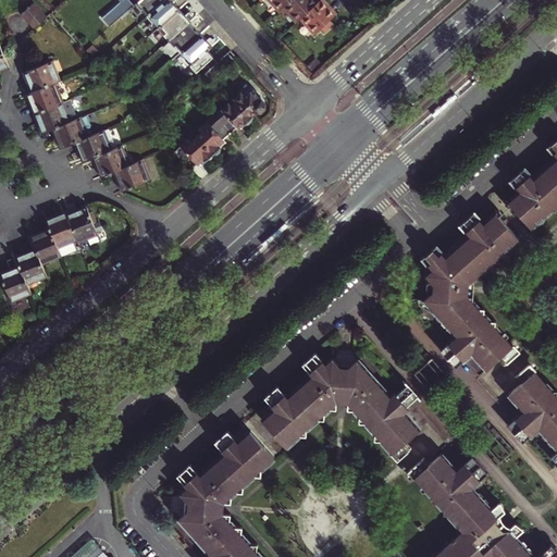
[(148,14),(164,0),(139,0),(137,2),(148,14)]
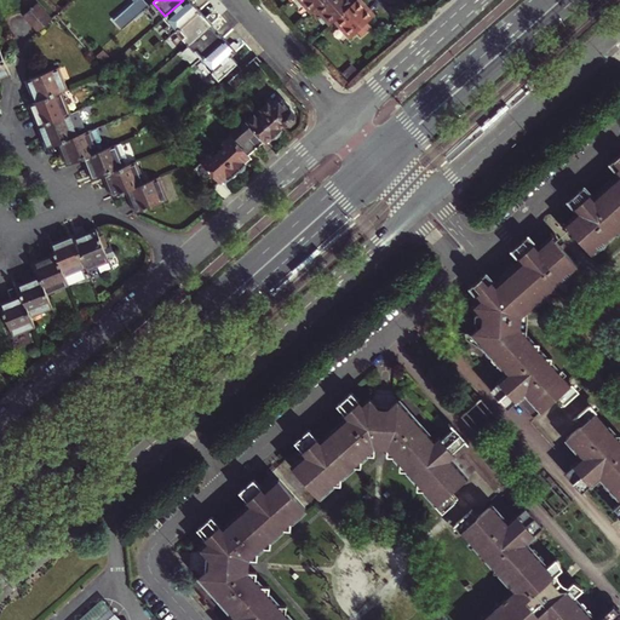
[(183,0),(165,16),(178,30),(200,10),(190,0),(183,0)]
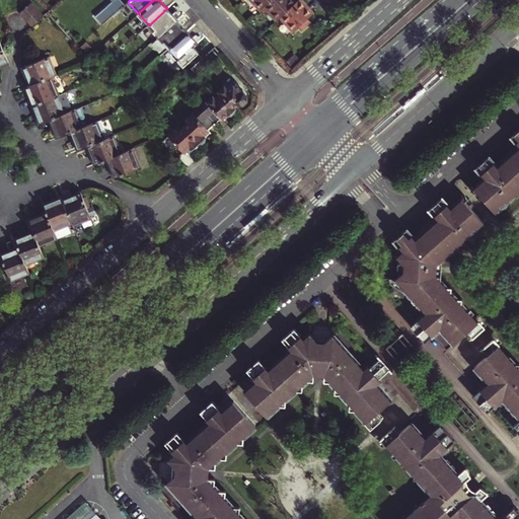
[(251,0),(262,11),(265,7),(273,0),(251,0)]
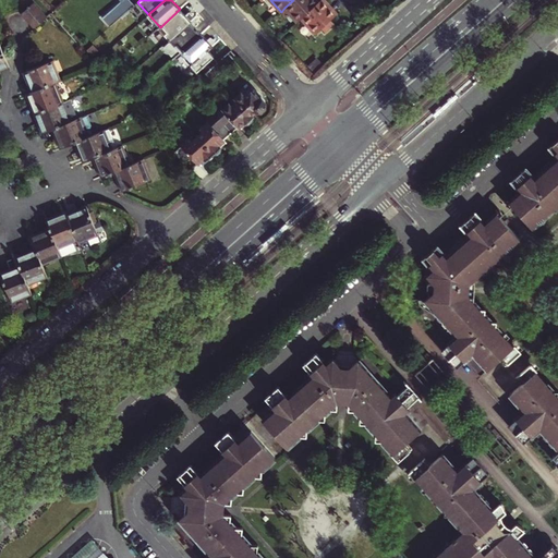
[(299,23),(302,20),(322,2),(320,1),(319,0),(293,0),(284,8),(299,23)]
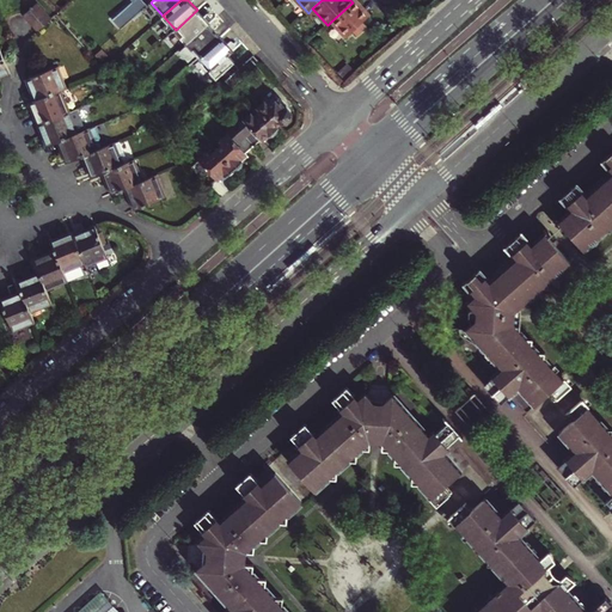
[(355,0),(353,2),(331,22),(348,38),(355,32),(360,37),(369,29),(365,24),(372,17),(355,0)]
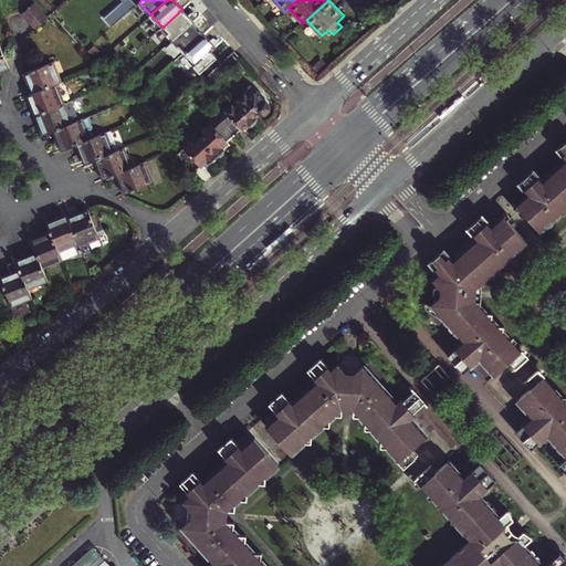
[(22,14),(37,30),(49,19),(34,3),(22,14)]
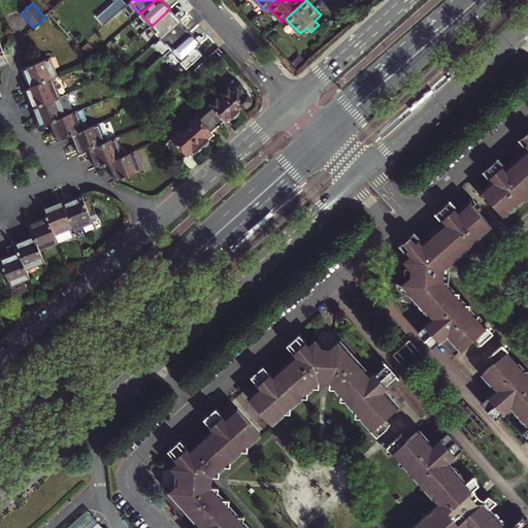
[(170,8),(152,26),(162,37),(180,20),(170,8)]
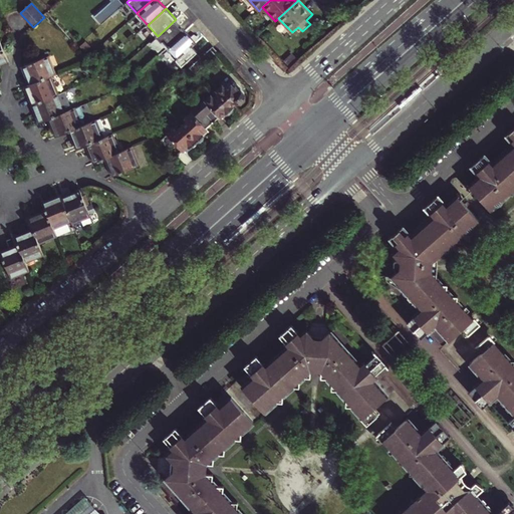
[(158,36),(168,47),(186,30),(176,19),(158,36)]
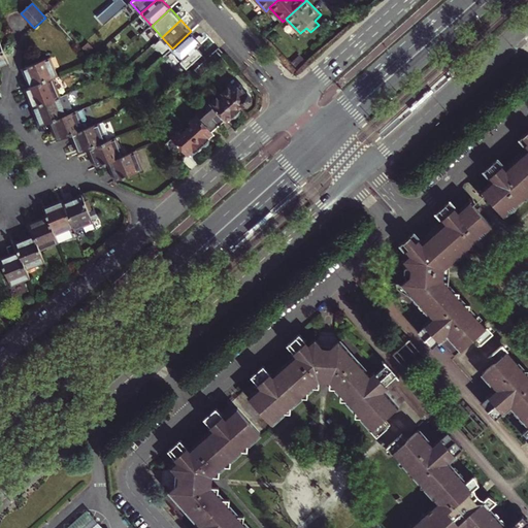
[(74,39),(80,46),(98,30),(92,24),(74,39)]
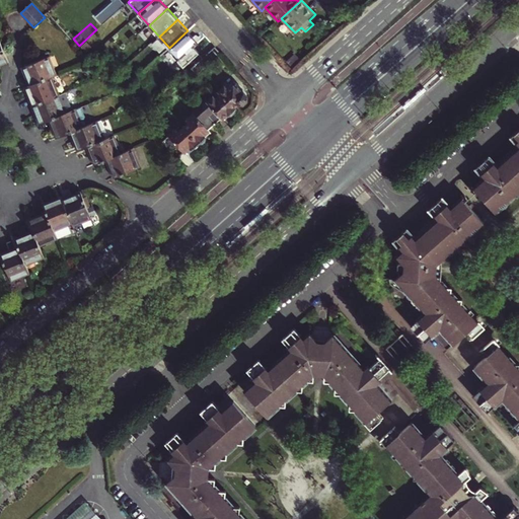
[(188,30),(169,48),(184,65),(191,59),(196,64),(203,57),(195,46),(199,43),(188,30)]
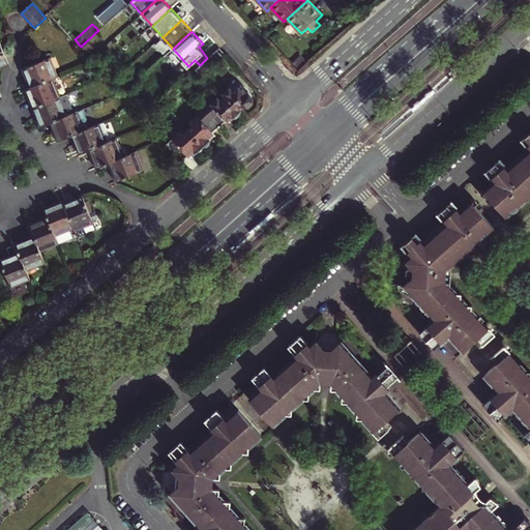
[(156,43),(164,52),(169,47),(162,38),(156,43)]
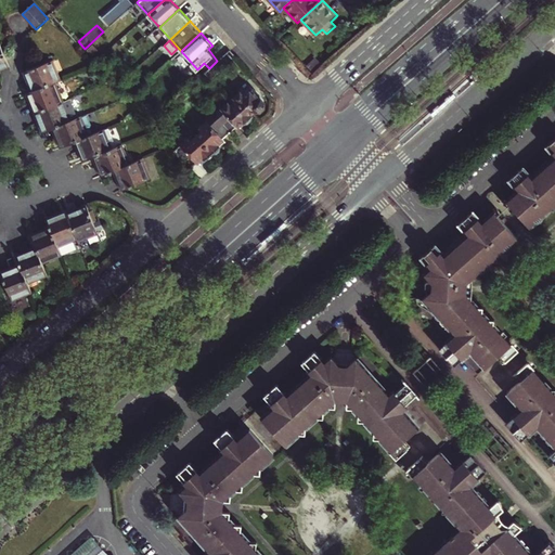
[(0,41),(0,71),(11,67),(0,41)]
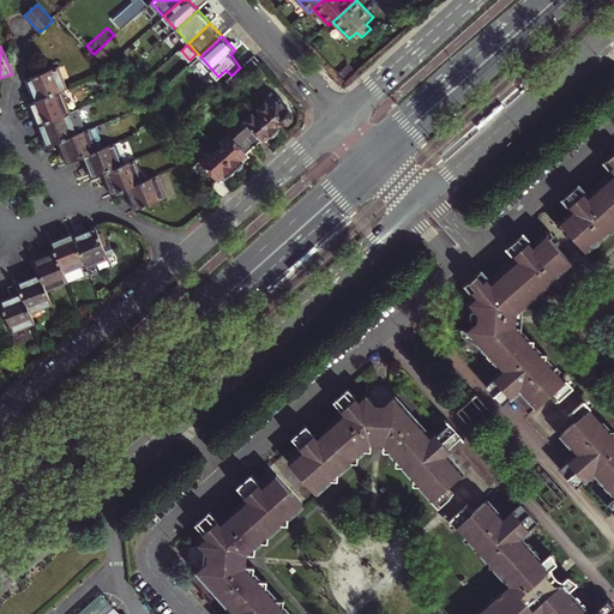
[(29,79),(38,102),(64,92),(70,90),(60,67),(29,79)]
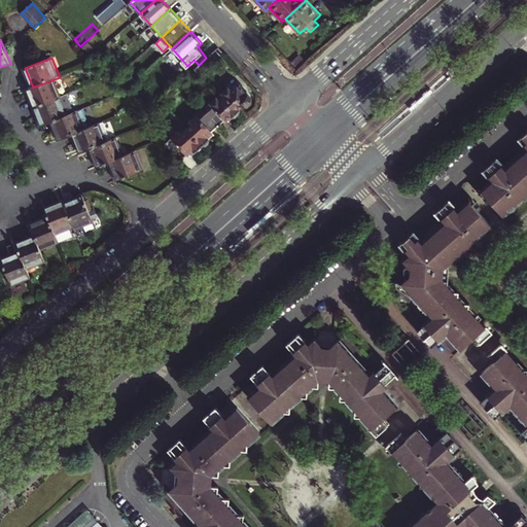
[(200,76),(206,71),(213,65),(206,58),(199,65),(194,69),(200,76)]
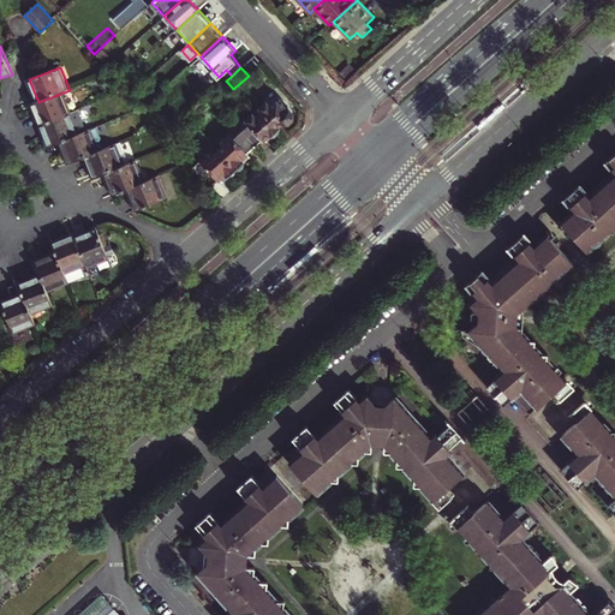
[(31,105),(41,126),(72,113),(64,93),(39,102),(31,105)]
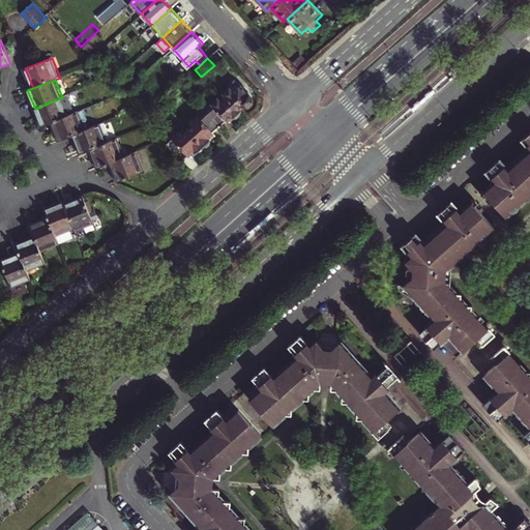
[(225,91),(230,96),(239,107),(244,102),(248,105),(253,101),(252,96),(247,92),(246,86),(243,83),(241,82),(233,88),(231,86),(225,91)]
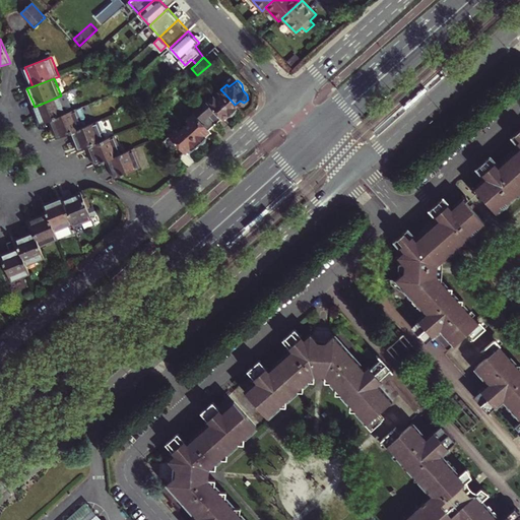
[(220,89),(214,94),(218,101),(225,94),(220,89)]
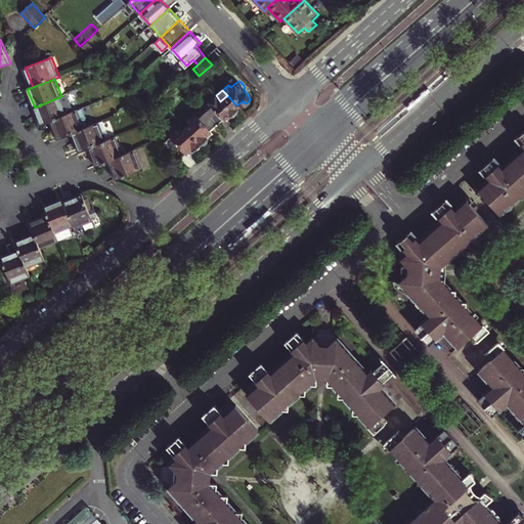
[(67,94),(61,96),(35,107),(42,125),(51,122),(69,115),(67,107),(71,104),(67,94)]
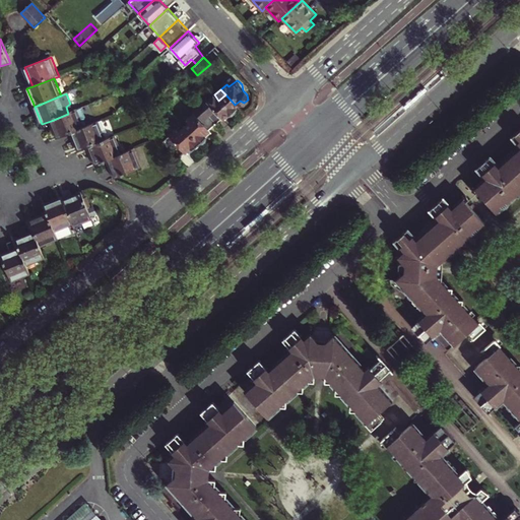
[(201,107),(205,111),(216,123),(228,113),(232,114),(236,111),(235,105),(225,94),(218,101),(214,94),(201,107)]
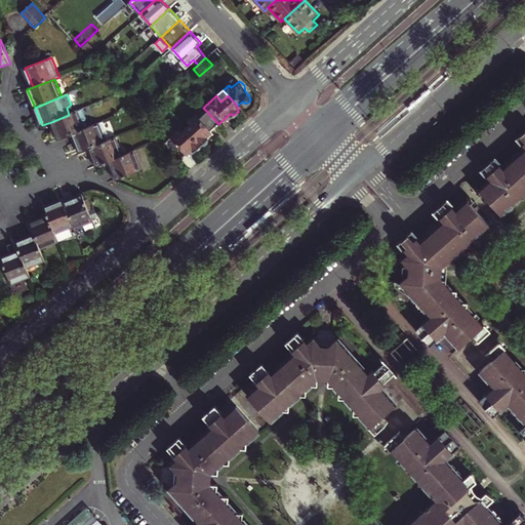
[(87,129),(79,111),(69,115),(51,122),(58,139),(73,134),(87,129)]
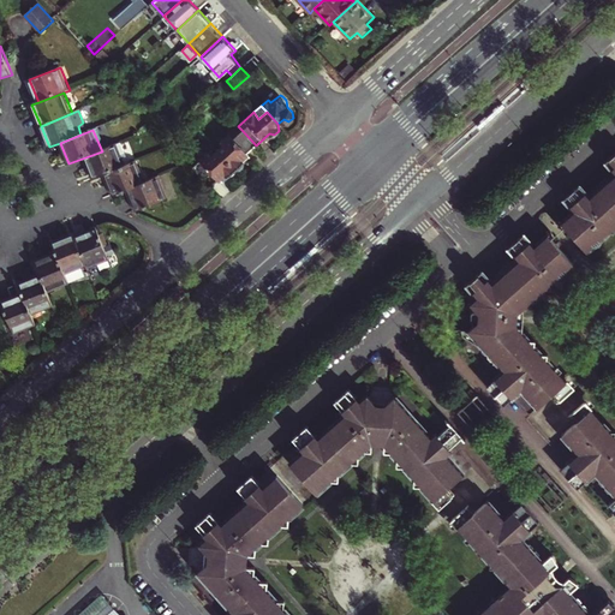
[(243,157),(256,145),(243,131),(234,139),(227,145),(220,151),(233,166),(234,165),(238,166),(243,162),(243,157)]
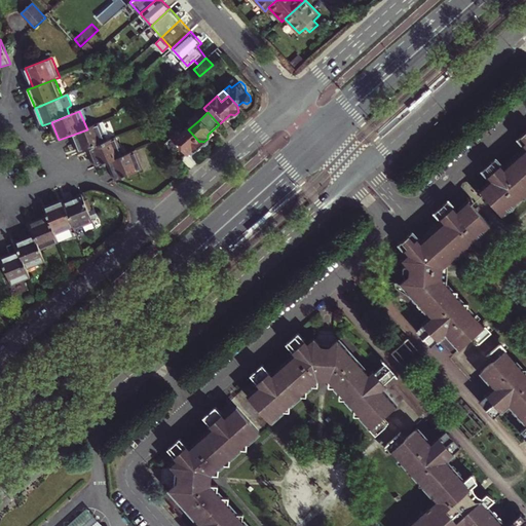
[(190,119),(194,124),(200,119),(196,114),(190,119)]
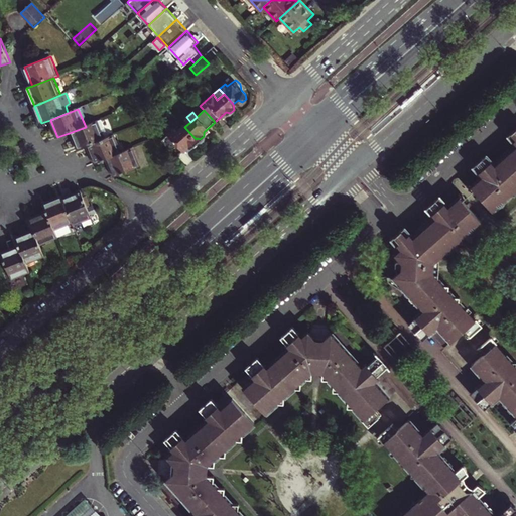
[(99,121),(86,127),(72,132),(80,149),(88,146),(106,138),(99,121)]
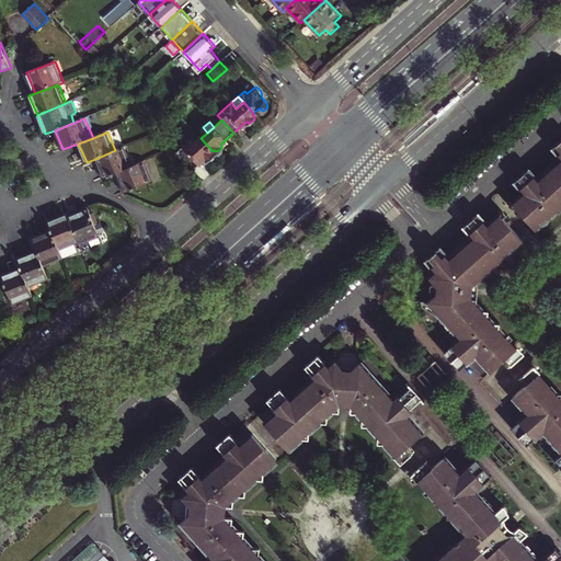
[(213,156),(213,151),(201,138),(196,144),(191,138),(176,151),(193,170),(205,158),(209,159),(213,156)]
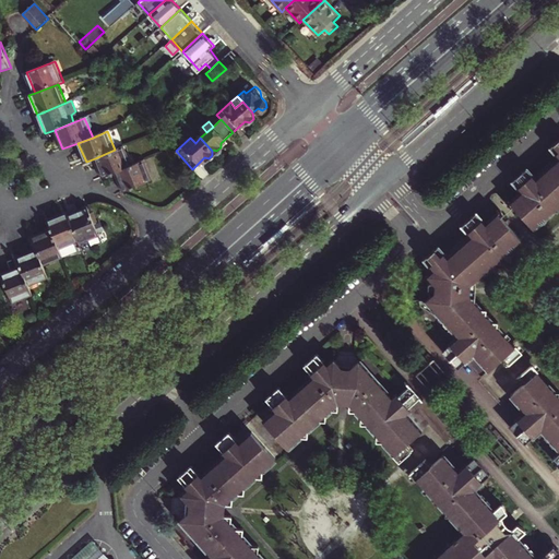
[(513,202),(536,228),(556,211),(558,211),(558,140),(557,143),(558,145),(558,151),(558,153),(558,159),(548,170),(539,178),(535,174),(532,177),(525,170),(519,177),(524,182),(521,187),(525,191),(513,202)]
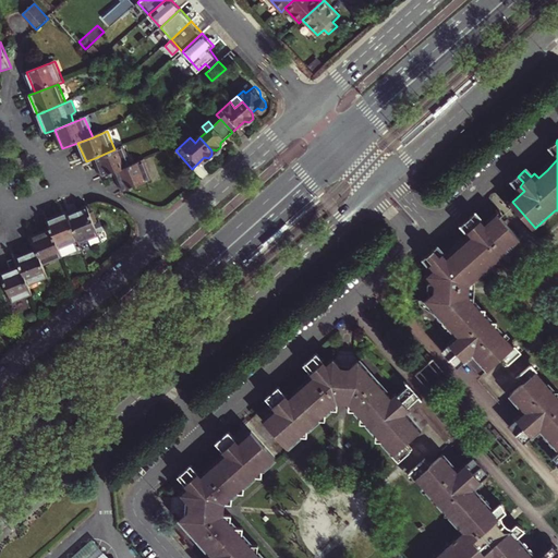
[(102,177),(114,172),(132,165),(124,146),(114,149),(95,158),(102,177)]
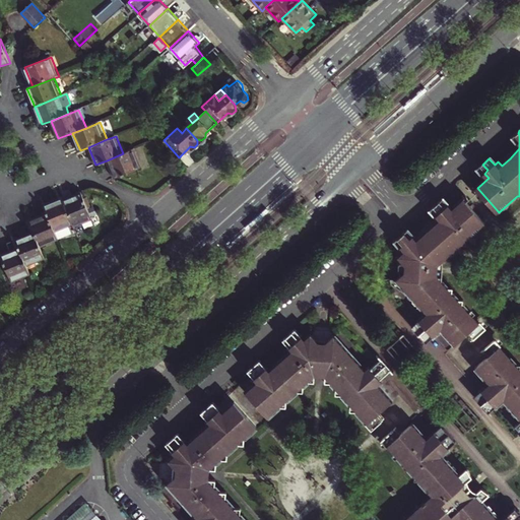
[(142,167),(135,149),(123,153),(107,160),(115,179),(142,167)]
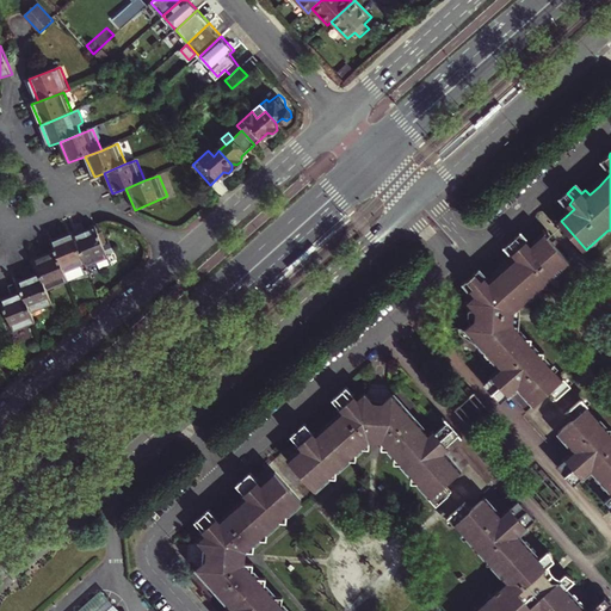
[(579,183),(574,186),(581,193),(585,190),(579,183)]
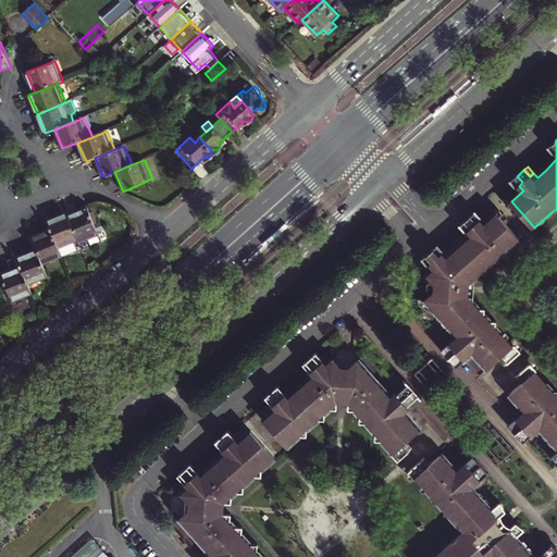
[(512,180),(519,186),(522,182),(517,176),(512,180)]
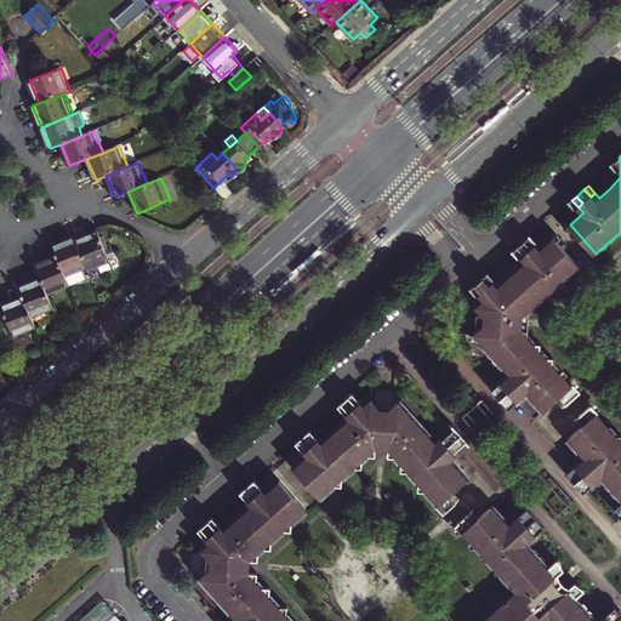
[(98,228),(75,237),(89,268),(89,271),(112,261),(98,228)]
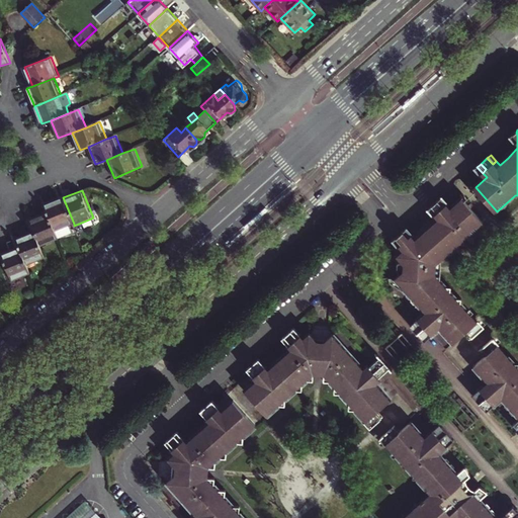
[(74,224),(63,197),(63,195),(45,203),(48,211),(56,231),(74,224)]
